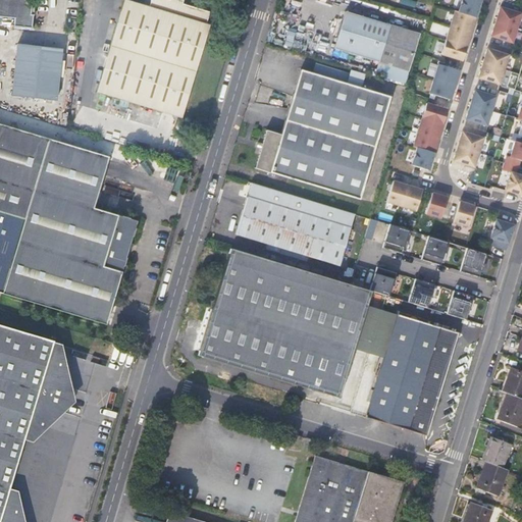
[(31,16),(32,7),(28,6),(24,0),(0,0),(0,18),(13,20),(13,29),(32,31),(34,16),(31,16)]
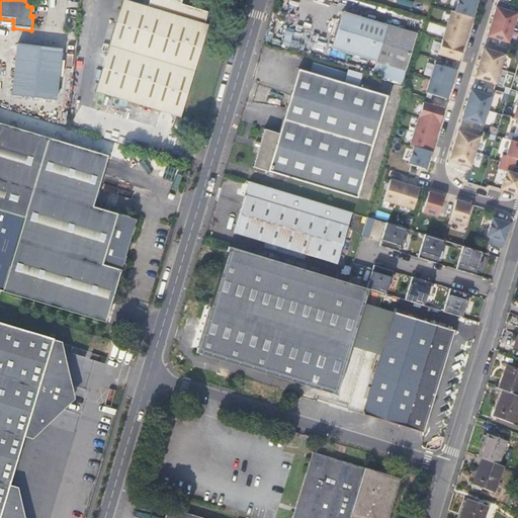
[(180,116),(208,23),(204,22),(208,10),(174,0),(149,0),(147,5),(131,0),(122,0),(94,91),(180,116)]
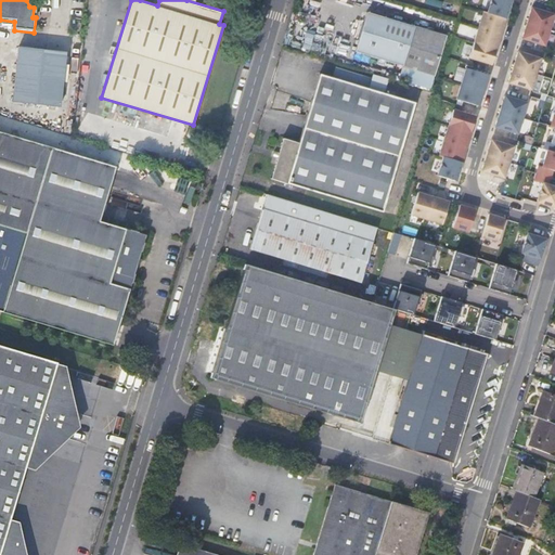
[(489,0),(486,12),(504,18),(508,4),(508,0),(489,0)]
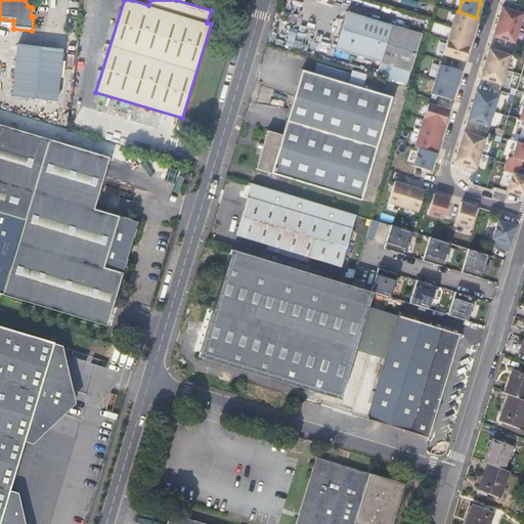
[(522,13),(500,7),(498,13),(495,23),(517,29),(522,13)]
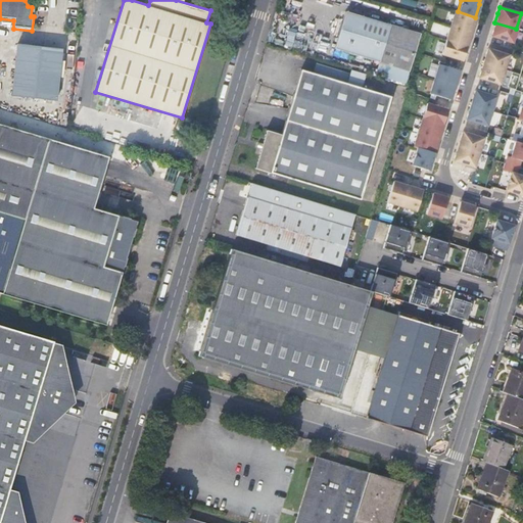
[(454,10),(448,27),(470,33),(473,25),(475,17),(458,11),(454,10)]
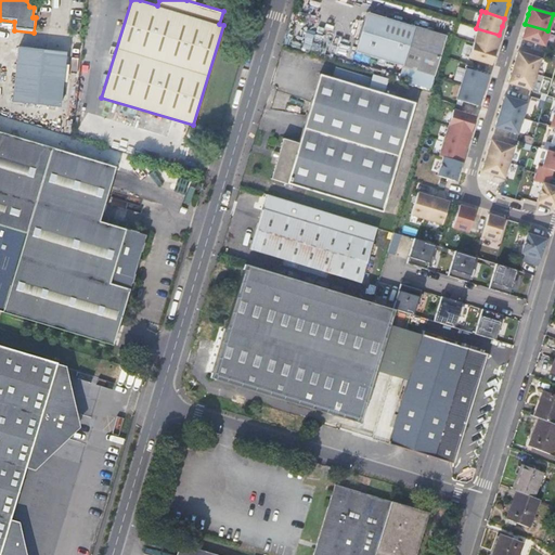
[(357,50),(438,76),(450,38),(369,13),(357,50)]
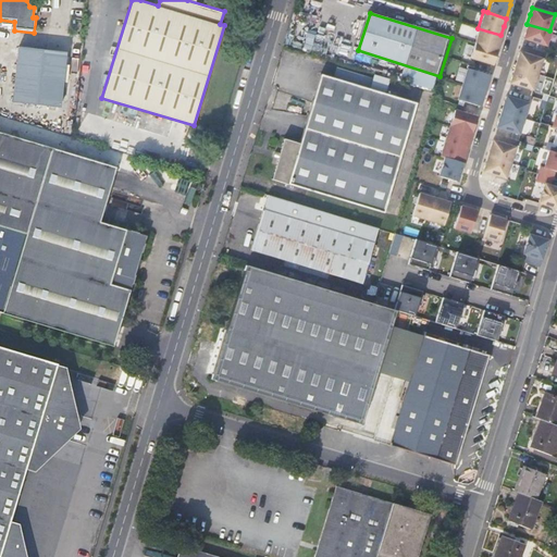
[(549,31),(527,24),(523,35),(522,39),(545,46),(549,31)]
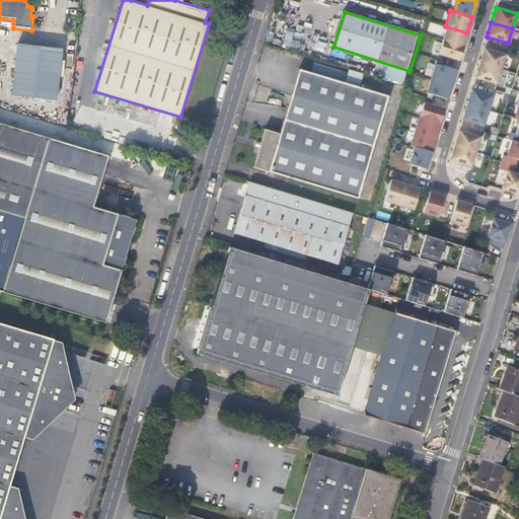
[(445,26),(442,39),(462,46),(464,39),(466,32),(445,26)]
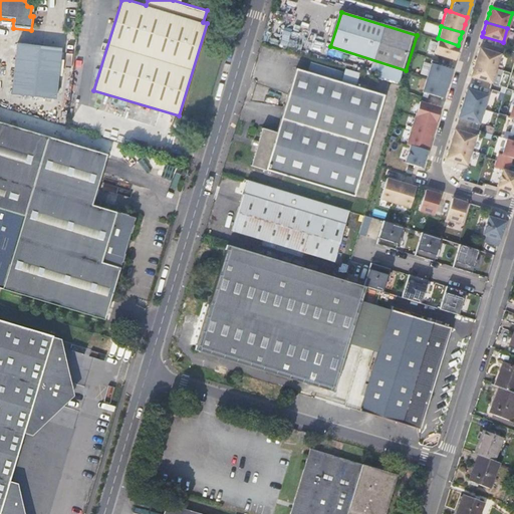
[(438,38),(433,52),(454,59),(456,51),(458,45),(438,38)]
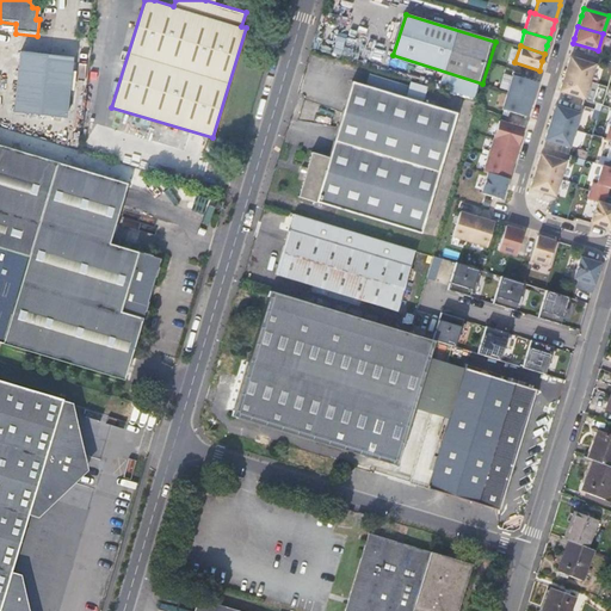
[(65,118),(71,60),(20,54),(14,112),(65,118)]
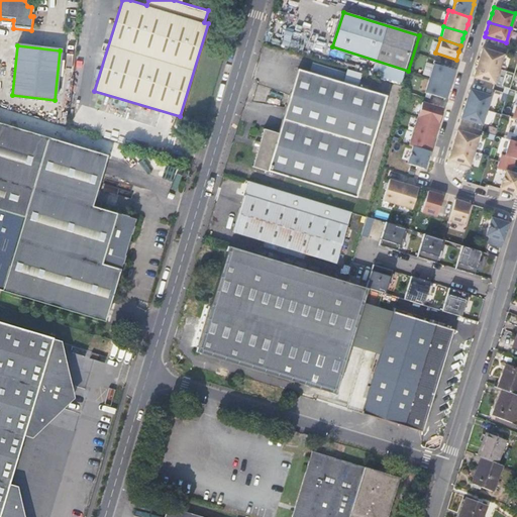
[(502,55),(482,47),(480,54),(477,63),(498,69),(502,55)]
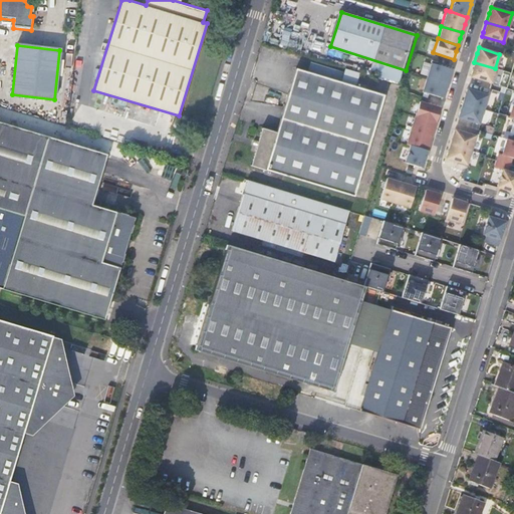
[(430,62),(426,77),(447,83),(449,75),(451,69),(430,62)]
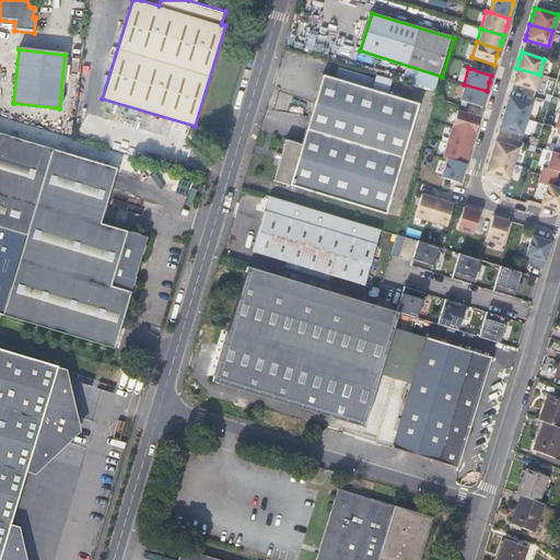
[(539,74),(516,68),(513,80),(512,83),(535,90),(539,74)]
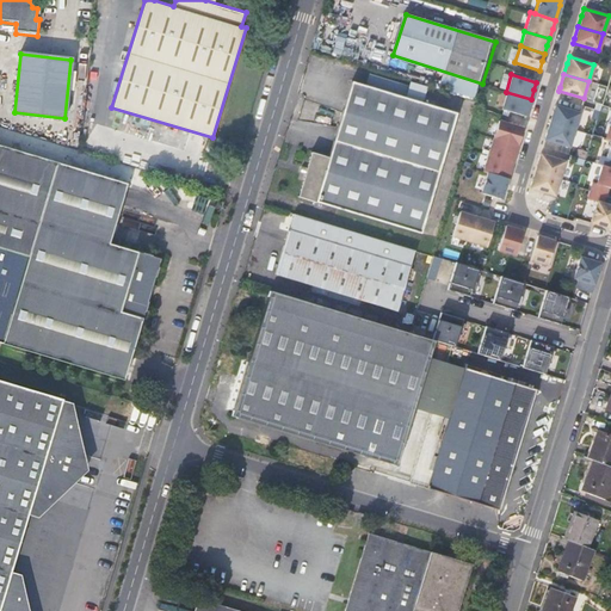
[(365,86),(405,98),(407,87),(369,75),(365,86)]
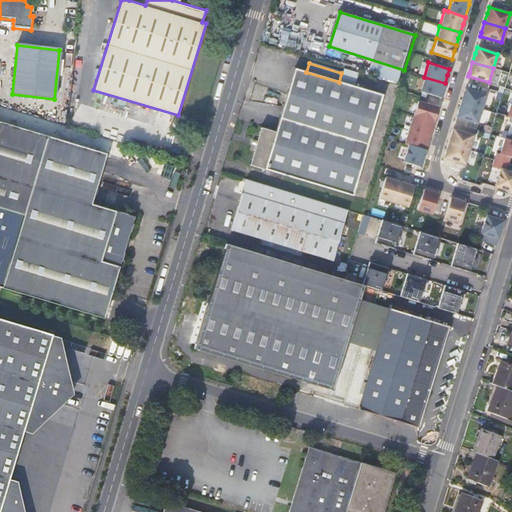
[(279,119),(367,145),(382,95),(339,82),(306,72),(294,69),(279,119)]
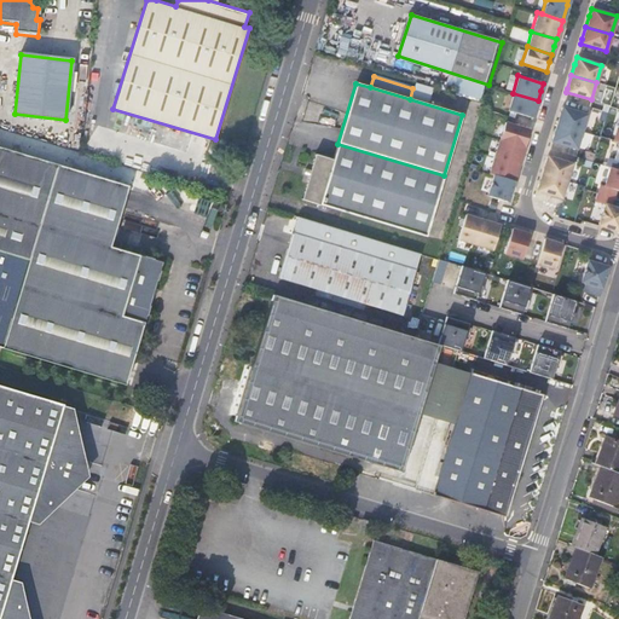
[(513,93),(508,110),(532,117),(536,108),(538,100),(513,93)]
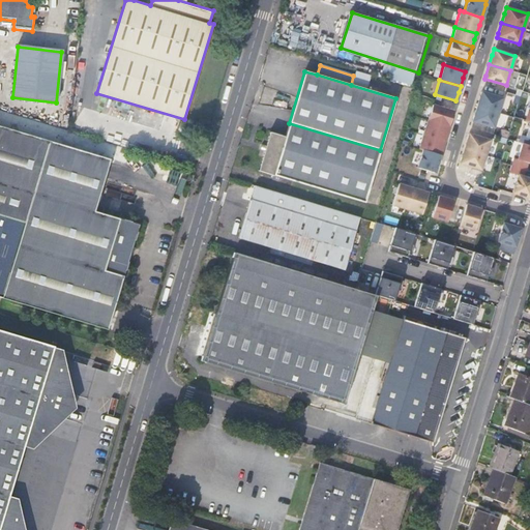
[(502,97),(480,91),(479,94),(476,107),(497,113),(502,97)]
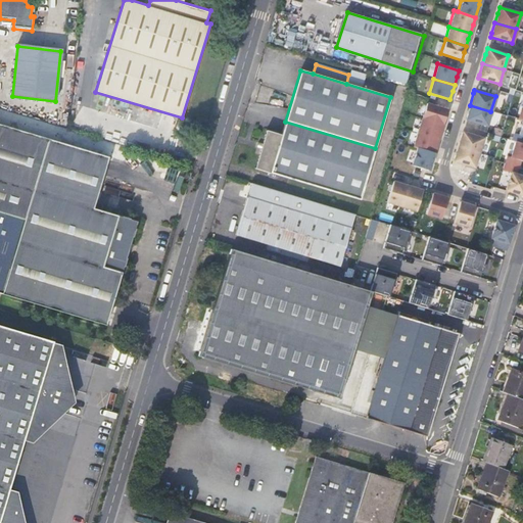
[(425,102),(421,117),(442,124),(445,113),(446,109),(425,102)]
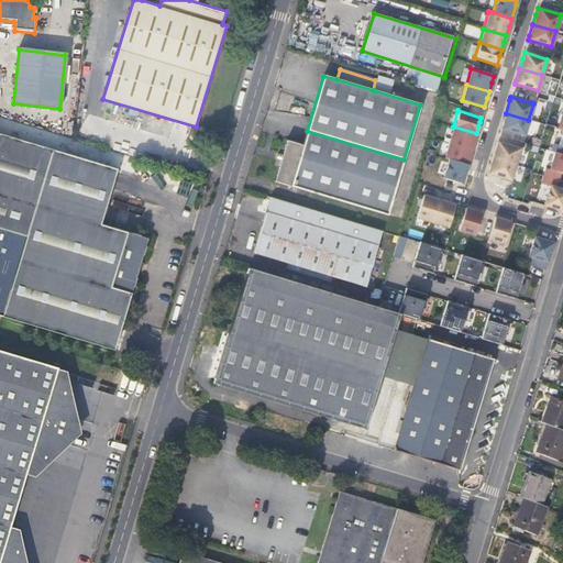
[(528,120),(506,113),(503,123),(500,128),(523,135),(528,120)]
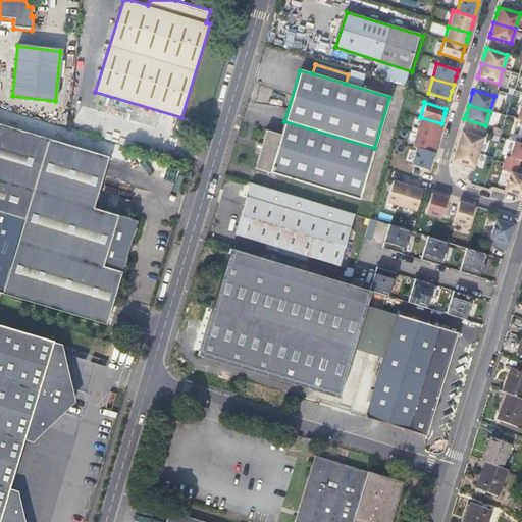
[(359,200),(374,148),(284,121),(270,117),(255,167),(359,200)]
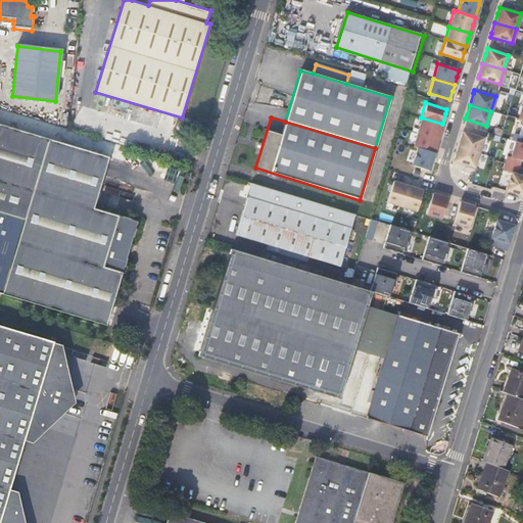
[(421,117),(417,132),(437,138),(440,131),(442,124),(421,117)]
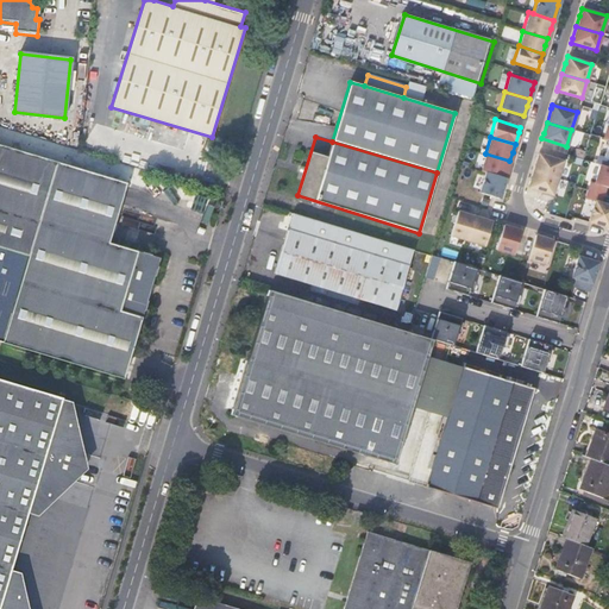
[(608,139),(603,156),(598,155),(596,163),(600,164),(608,167),(608,139)]
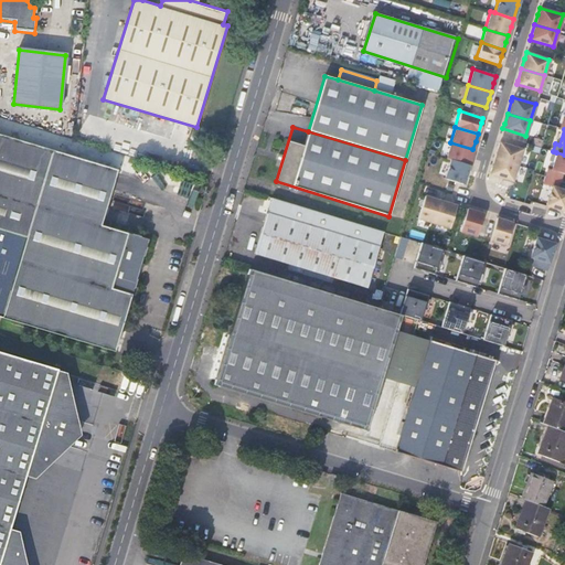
[(0,316),(0,318),(114,353),(150,240),(130,233),(129,235),(99,225),(116,169),(0,135),(0,230),(24,237),(0,316)]
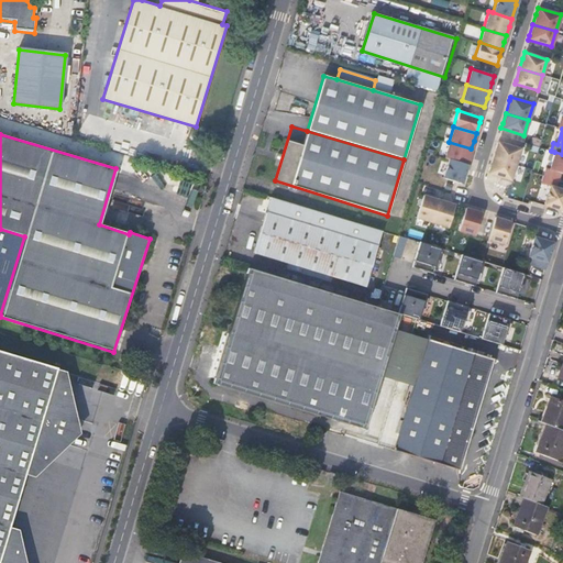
[(81,150),(80,156),(124,169),(129,156),(75,140),(73,147),(81,150)]
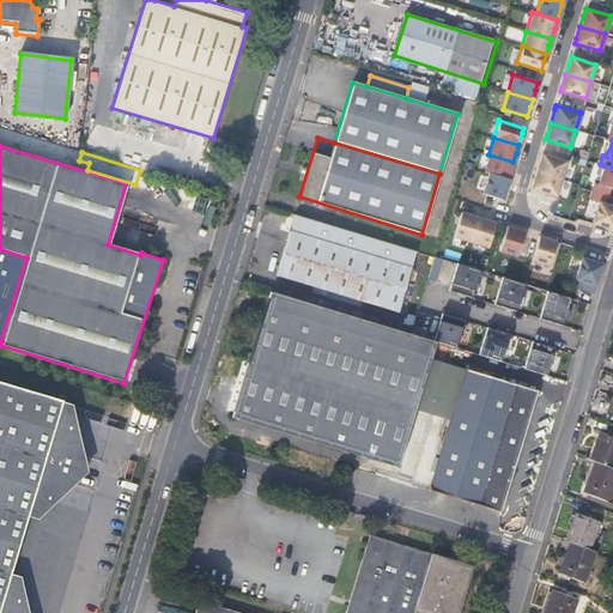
[(489,155),(484,171),(487,173),(508,180),(510,170),(513,162),(489,155)]
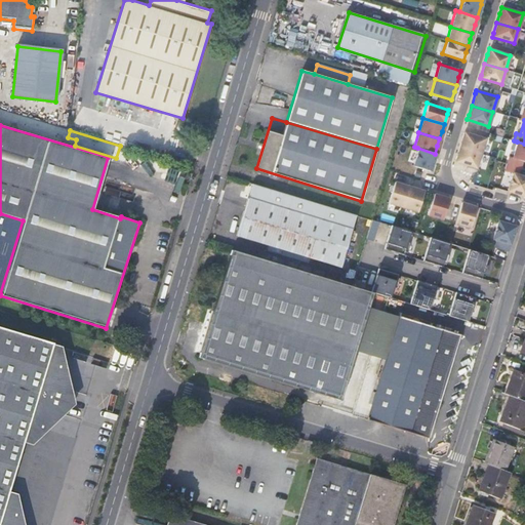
[(484,138),(463,132),(462,135),(458,147),(480,153),(484,138)]
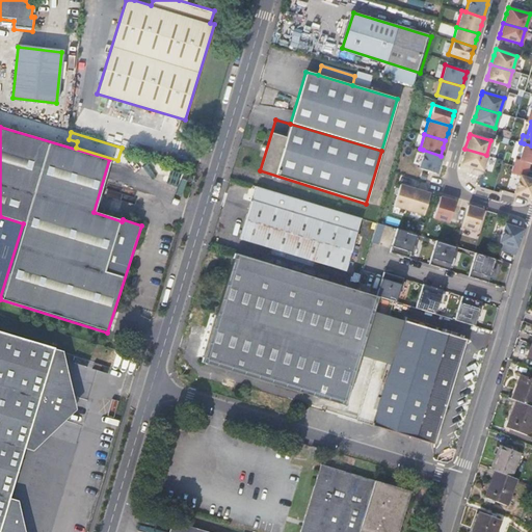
[(531,145),(524,143),(519,159),(515,159),(513,166),(527,169),(529,163),(531,163),(531,145)]
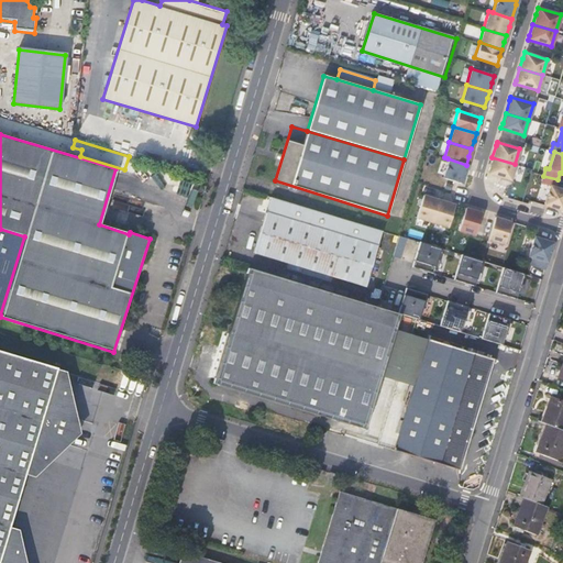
[(515,164),(492,157),(489,165),(487,173),(510,180),(515,164)]
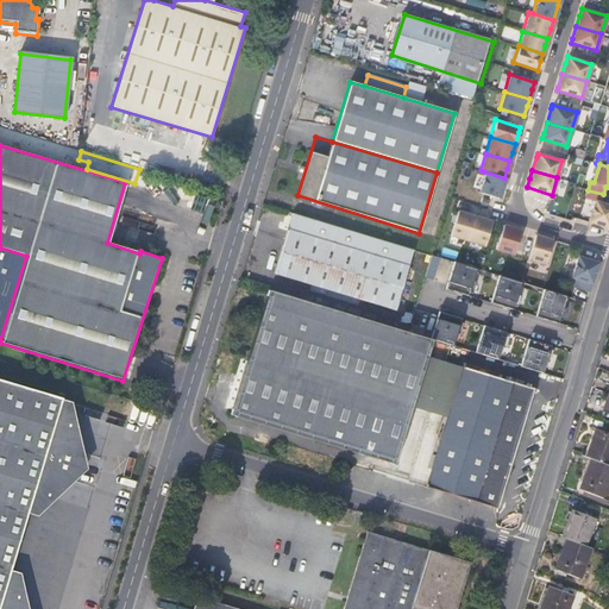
[(484,171),(478,192),(498,199),(502,187),(504,179),(484,171)]
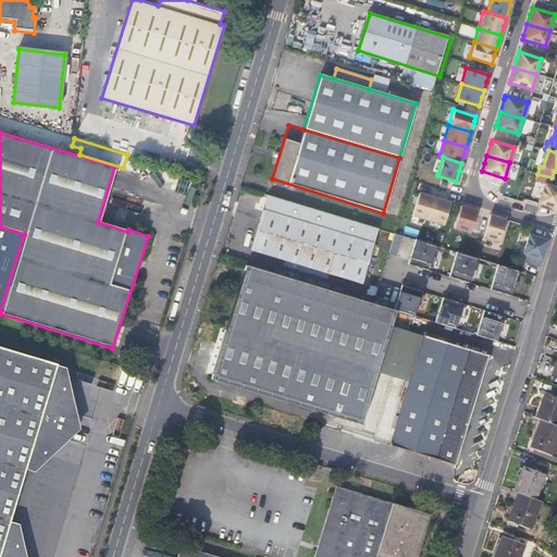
[(552,177),(537,174),(535,181),(543,184),(537,202),(556,208),(556,205),(556,187),(549,185),(552,177)]
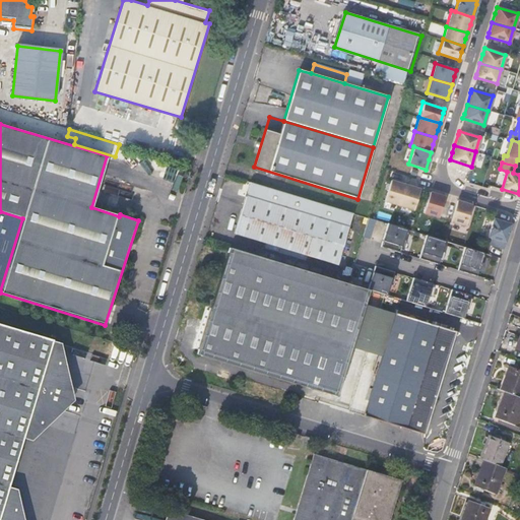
[(398,205),(404,184),(397,182),(390,180),(384,201),(398,205)]
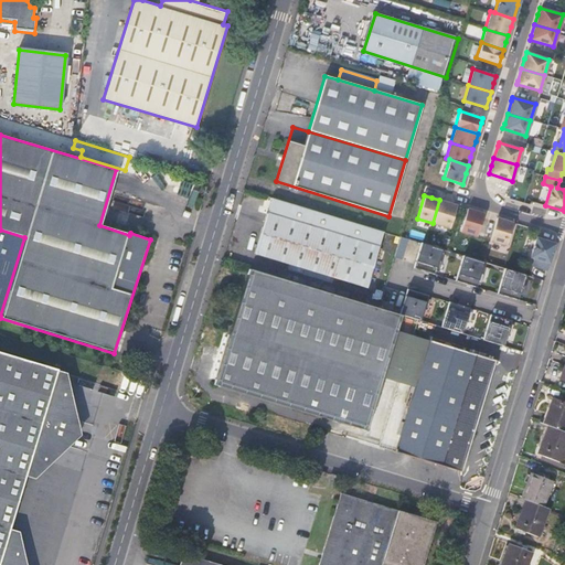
[(448,203),(439,200),(433,223),(448,227),(455,205),(448,203)]
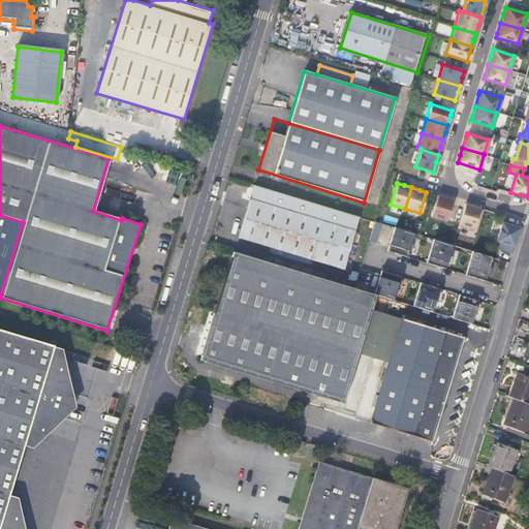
[(441,196),(436,195),(430,217),(445,221),(452,199),(441,196)]
